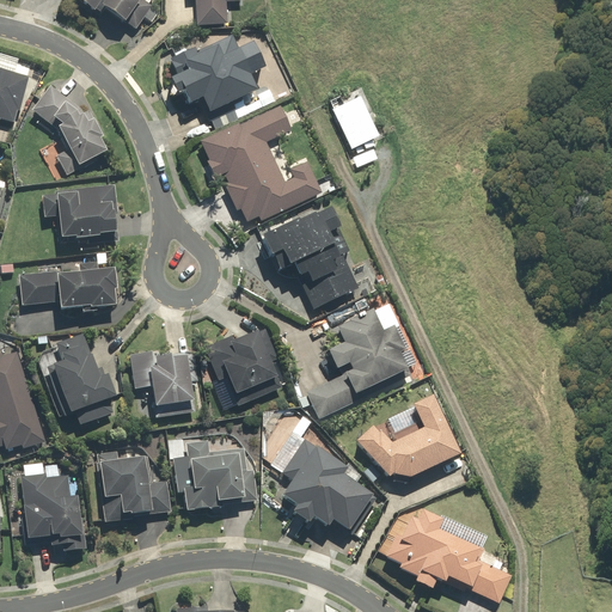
[(81,0),(103,14),(106,8),(138,30),(154,6),(145,0),(81,0)]
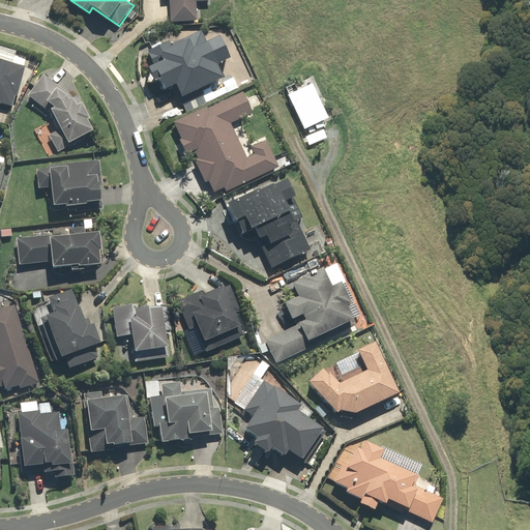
[(170,0),(172,23),(197,22),(196,2),(211,1),(211,0),(170,0)]
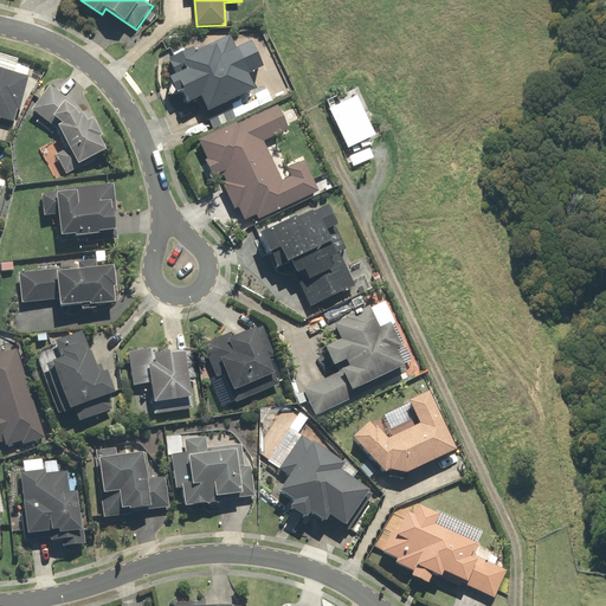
[(202,97),(208,111),(258,89),(251,73),(253,72),(243,46),(224,55),(219,44),(214,46),(213,44),(197,51),(195,47),(169,58),(176,75),(173,77),(179,91),(184,90),(189,103),(202,97)]
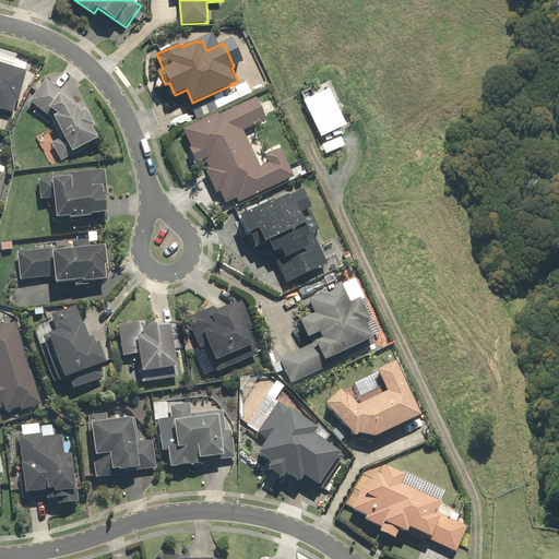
[(0,111),(1,107),(16,111),(28,71),(0,61),(0,111)]
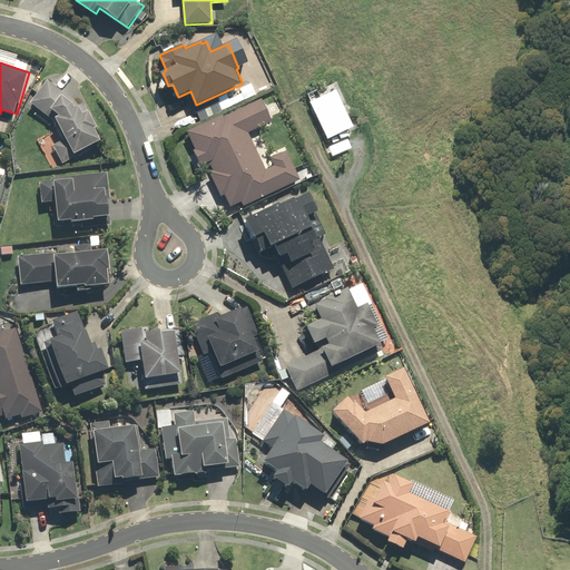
[(31,102),(61,127),(67,138),(52,145),(62,164),(104,144),(96,129),(98,128),(90,111),(87,112),(84,105),(81,106),(49,80),(31,102)]
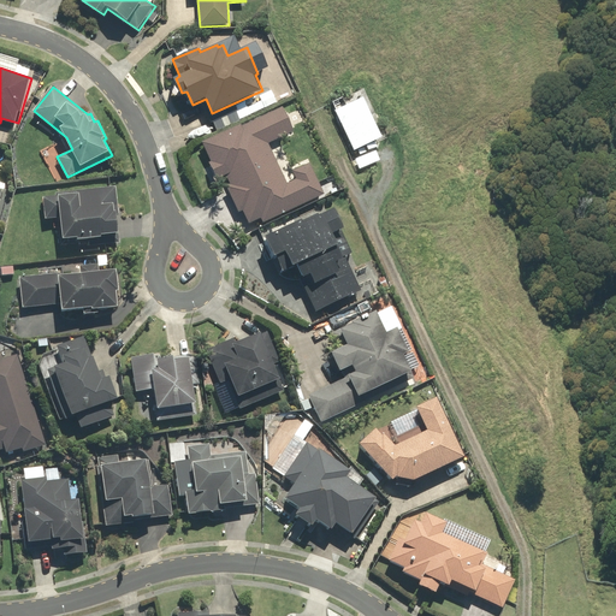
[(365,96),(336,110),(355,150),(384,138),(365,96)]
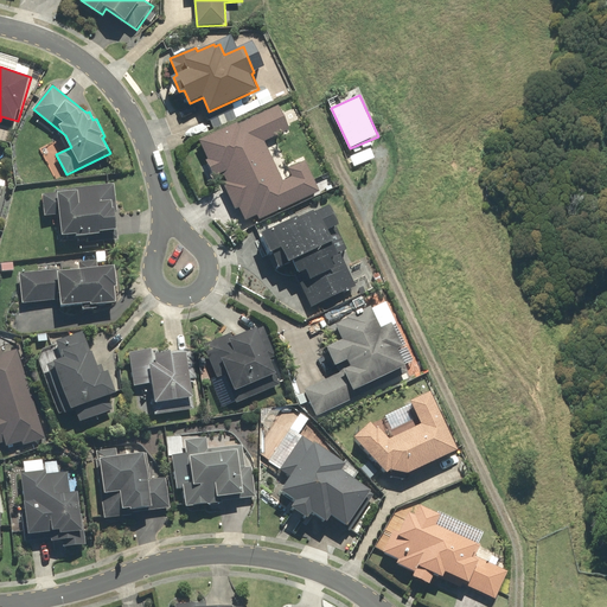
[(238,122),(200,140),(217,176),(223,173),(227,181),(224,183),(236,210),(240,208),(246,221),(257,216),(260,219),(320,192),(306,160),(288,168),(292,177),(283,180),(266,141),(291,129),(280,107),(240,125),(238,122)]
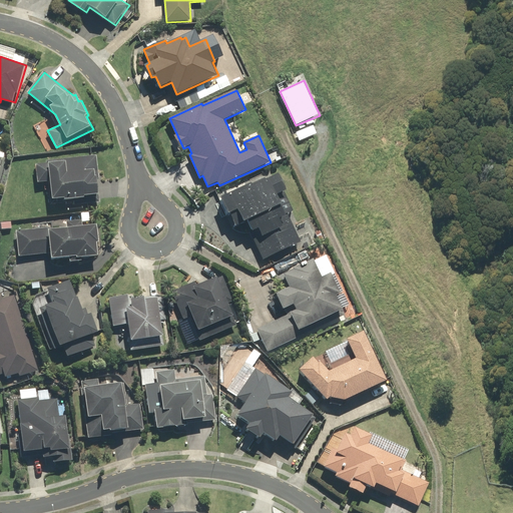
[(47,163),(35,164),(37,182),(52,180),(54,199),(101,194),(97,155),(47,160),(47,163)]
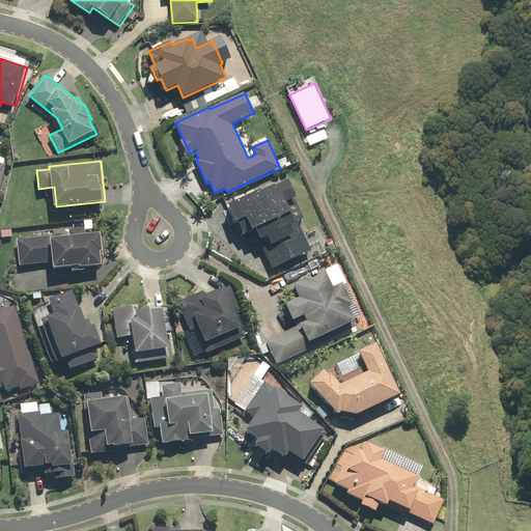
[(275,183),(229,204),(245,236),(256,231),(274,269),(312,250),(299,221),(308,217),(290,179),(276,186),(275,183)]
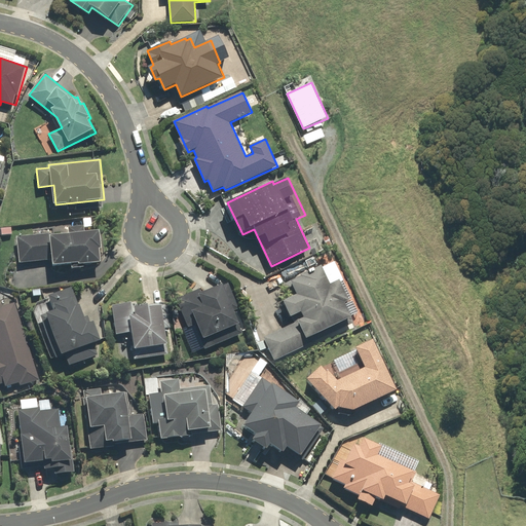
[(52,232),(17,236),(21,263),(54,259),(55,266),(80,263),(80,264),(103,262),(101,248),(103,248),(101,229),(85,231),(84,225),(69,227),(70,233),(52,234),(52,232)]
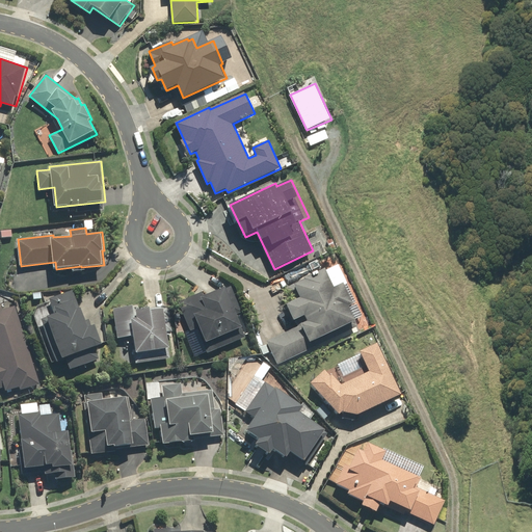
[(336,287),(326,268),(287,287),(294,301),(288,303),(296,320),(300,318),(303,324),(266,343),(277,366),(360,326),(349,306),(355,302),(345,283),(336,287)]
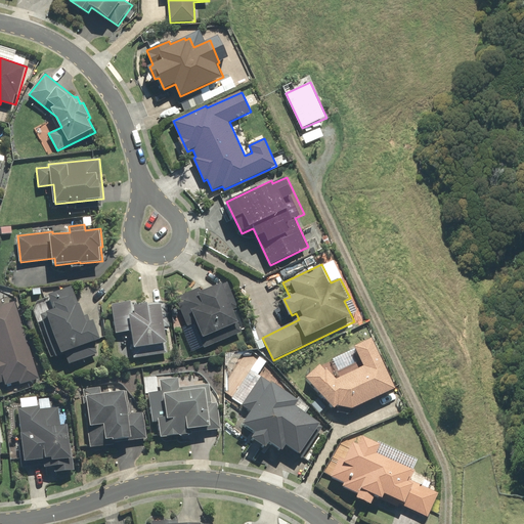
[(194,323),(205,347),(244,332),(234,309),(238,308),(227,281),(201,293),(199,288),(174,298),(186,328),(194,323)]
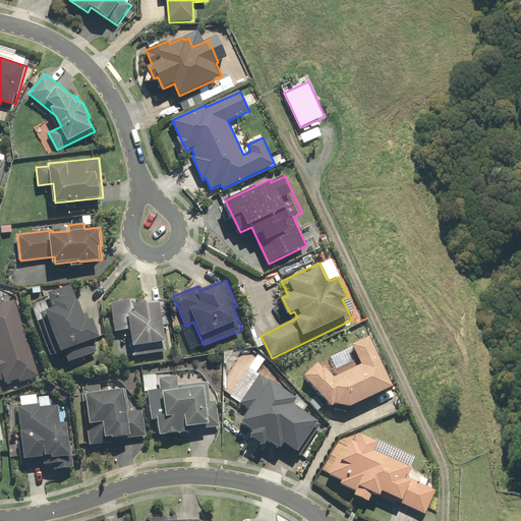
[(54,307),(41,312),(57,355),(66,351),(70,362),(100,351),(95,340),(102,338),(95,319),(91,320),(88,312),(85,313),(73,283),(49,293),(54,307)]
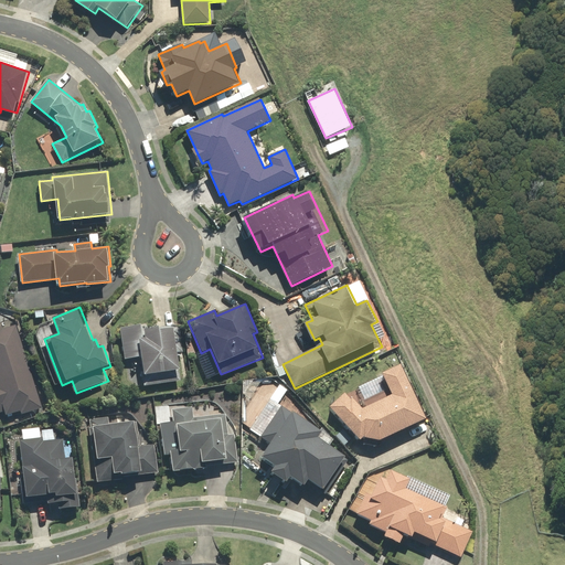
[(43,408),(16,324),(2,329),(2,327),(0,327),(0,413),(6,412),(7,415),(21,411),(23,415),(43,408)]
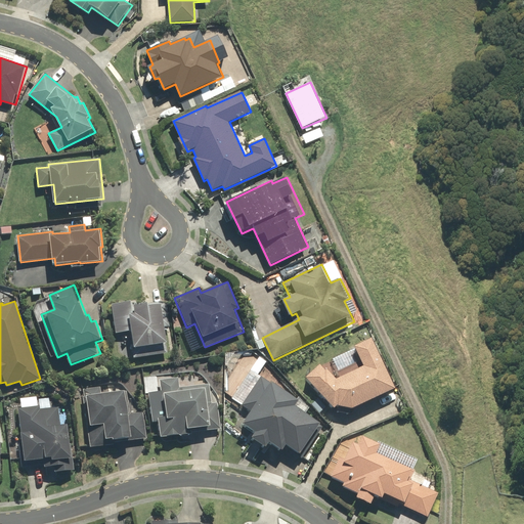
[(133,301),(112,304),(116,334),(131,332),(134,357),(174,351),(167,301),(134,306),(133,301)]
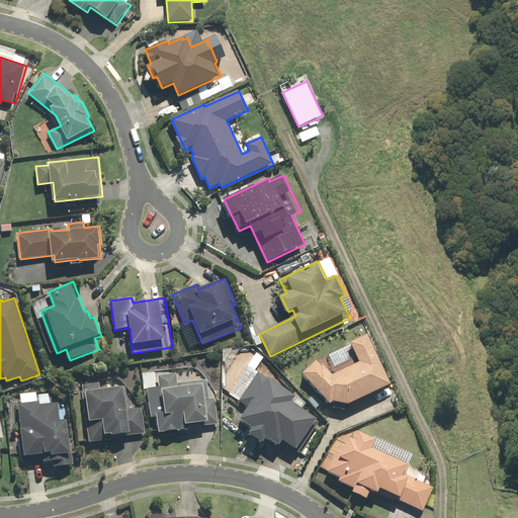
[(335,400),(346,403),(350,404),(392,383),(368,334),(352,342),(361,362),(334,375),(320,359),(304,373),(331,404),(335,400)]
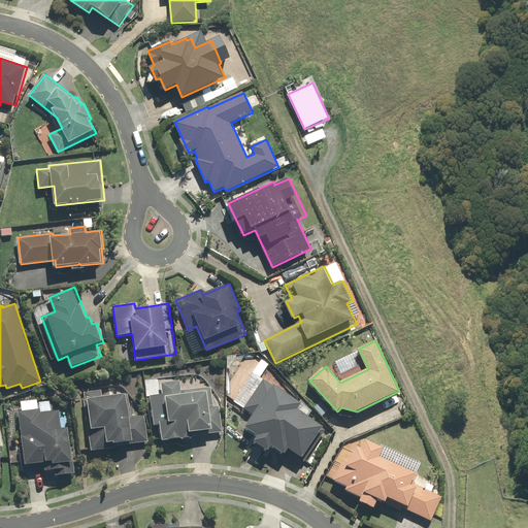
[(304,457),(325,426),(299,409),(303,402),(264,377),(244,408),(254,415),(246,426),(259,434),(255,441),(269,451),(273,443),(287,453),(290,448),(304,457)]
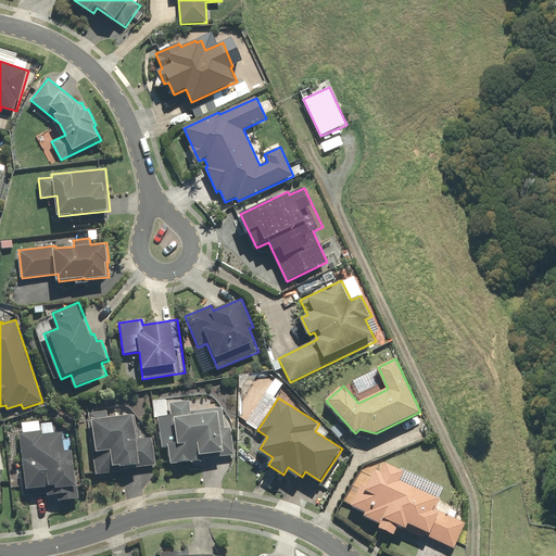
[(190,401),(171,403),(175,442),(169,443),(172,463),(235,455),(231,428),(225,428),(222,407),(191,412),(190,401)]
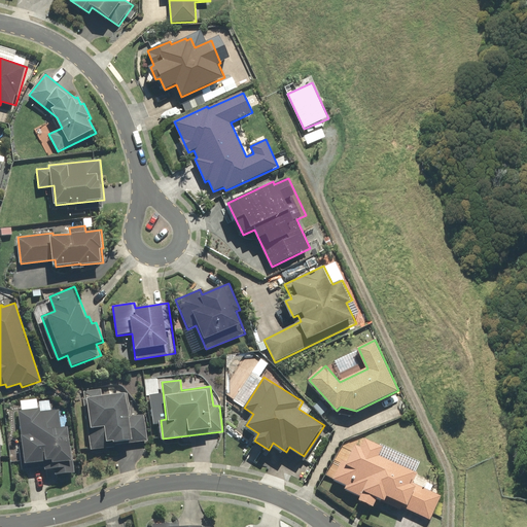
[(85,398),(83,399),(92,449),(149,440),(145,413),(131,416),(127,392),(103,396),(101,388),(84,391),(85,398)]
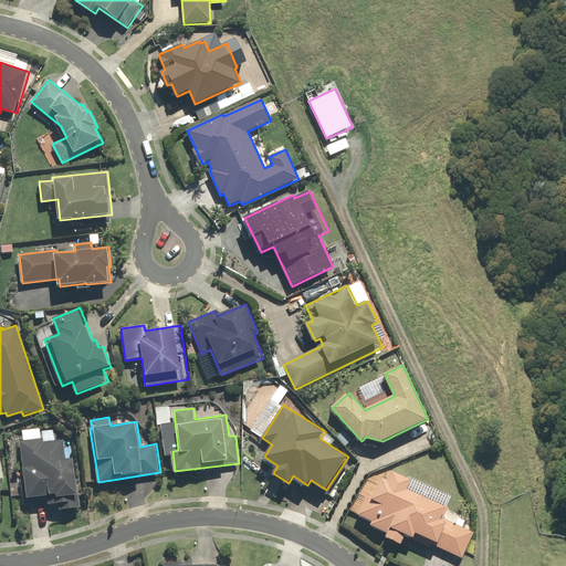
[(44,438),(20,441),(28,499),(49,496),(51,512),(82,509),(75,458),(67,459),(65,439),(45,441),(44,438)]
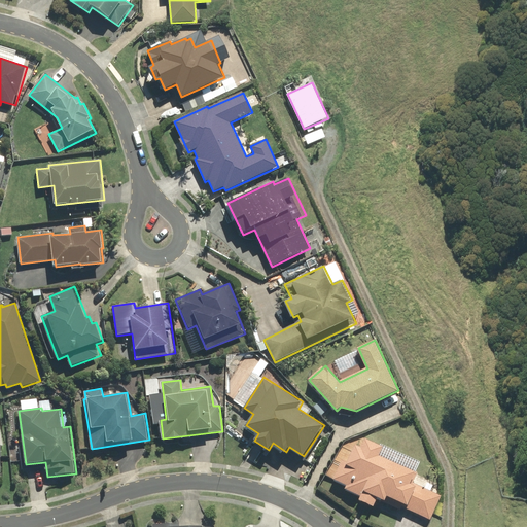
[(361,447),(355,444),(347,462),(343,460),(334,480),(347,486),(345,489),(361,496),(359,500),(374,507),(378,499),(429,524),(443,496),(413,483),(417,472),(381,456),(385,447),(366,437),(361,447)]
